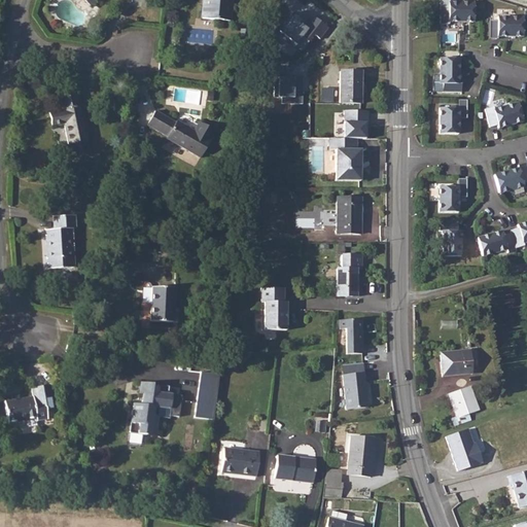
[(201,6),(200,19),(226,22),(229,22),(231,0),(205,0),(205,6),(201,6)]
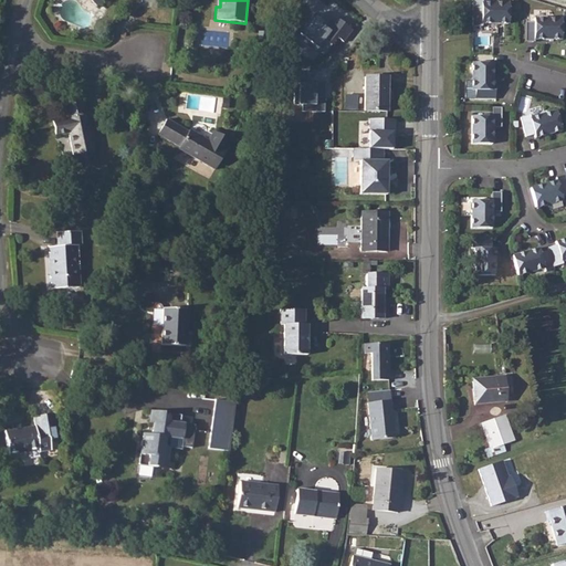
[(479,0),(470,0),(470,27),(480,27),(480,24),(506,24),(506,3),(479,3),(479,0)]
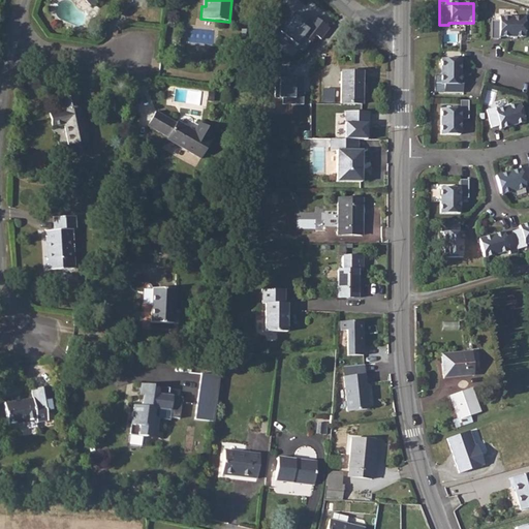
[(497,22),(489,22),(489,40),(497,40),(498,37),(523,37),(523,19),(497,19),(497,22)]
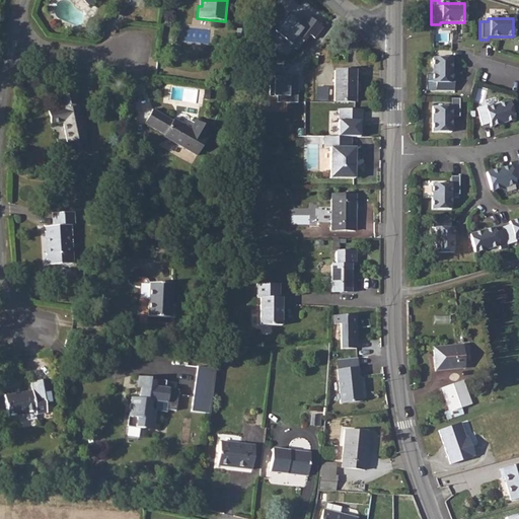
[(248,45),(238,45),(238,53),(249,53),(250,45),(248,45)]
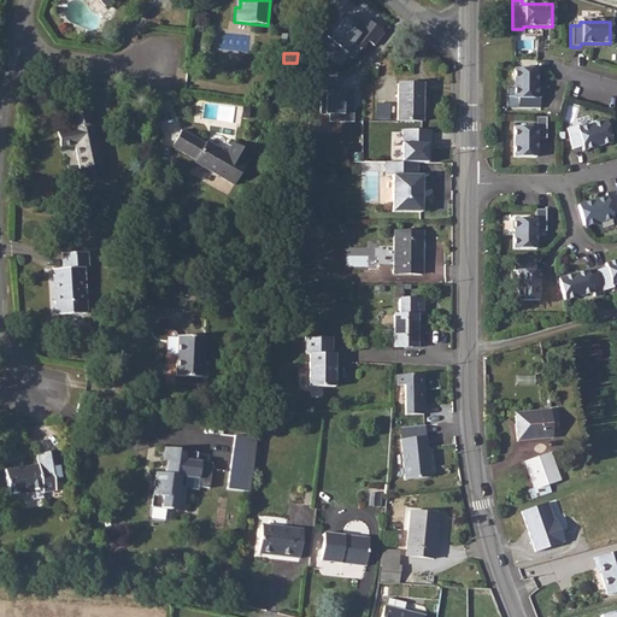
[(516,109),(538,109),(538,99),(535,99),(535,69),(512,69),(512,99),(516,99),(516,109)]
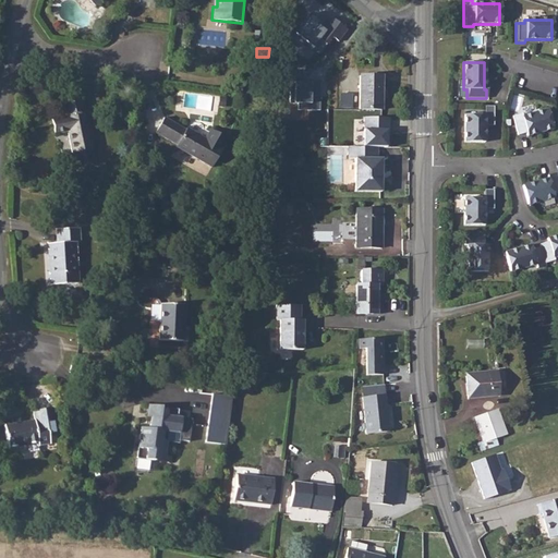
[(380,76),(358,76),(358,111),(380,111),(380,76)]
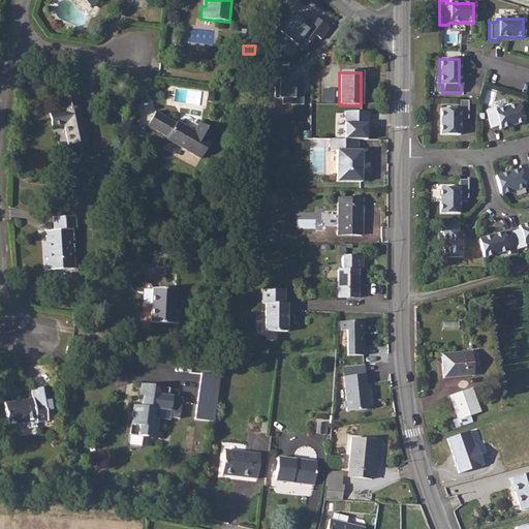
[(466,101),(458,101),(458,110),(439,110),(439,135),(458,135),(458,119),(466,120),(466,101)]
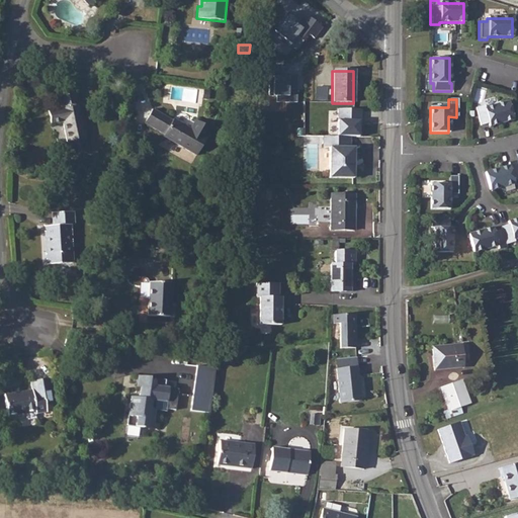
[(512,120),(507,102),(483,108),(483,106),(473,108),(479,126),(487,123),(488,127),(512,120)]
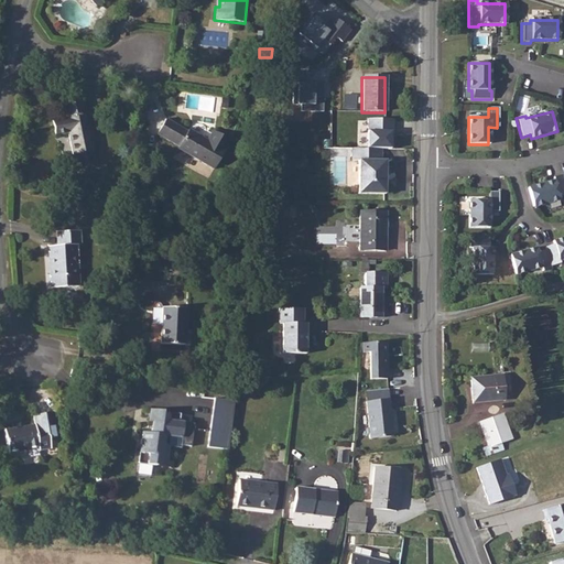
[(84,115),(65,118),(51,121),(54,137),(66,133),(72,155),(73,155),(76,169),(95,164),(91,151),(94,151),(86,114),(84,115)]
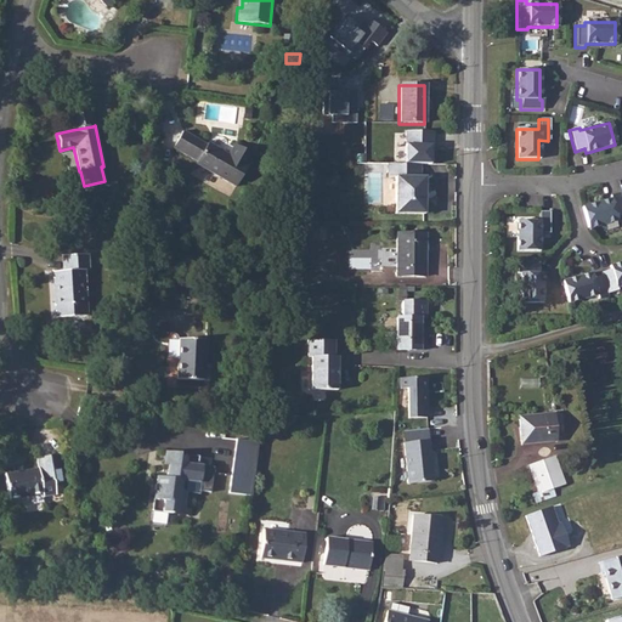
[(194,165),(235,187),(247,167),(246,167),(252,156),(233,146),(227,157),(207,143),(205,147),(181,134),(171,148),(196,163),(194,165)]
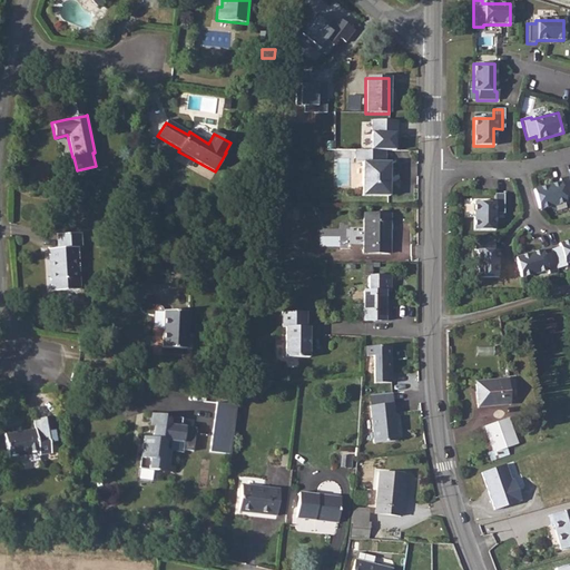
[(384,165),(384,153),(354,153),(354,165),(361,165),(361,198),(389,198),(389,184),(386,184),(386,178),(389,178),(389,164),(384,165)]
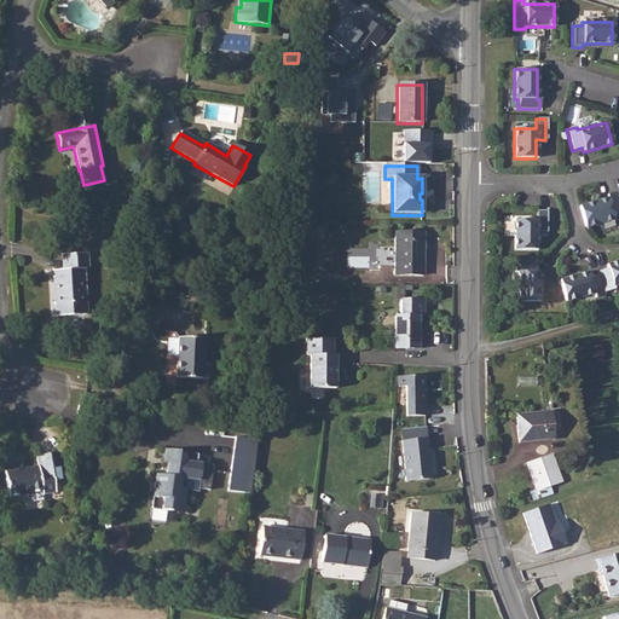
[(618,208),(617,200),(614,192),(605,196),(606,198),(577,207),(584,229),(613,220),(612,217),(618,214),(618,208)]
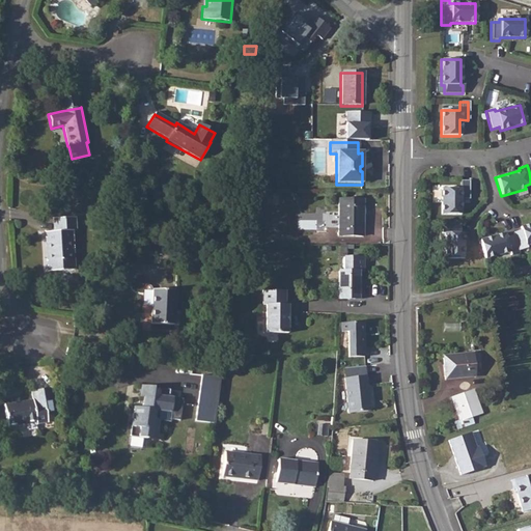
[(468,180),(458,182),(458,189),(440,189),(440,215),(459,215),(459,199),(468,199),(468,180)]
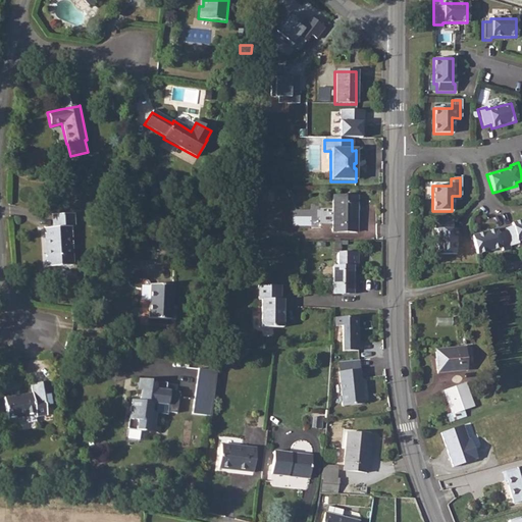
[(331,197),(331,232),(356,232),(356,198),(331,197)]
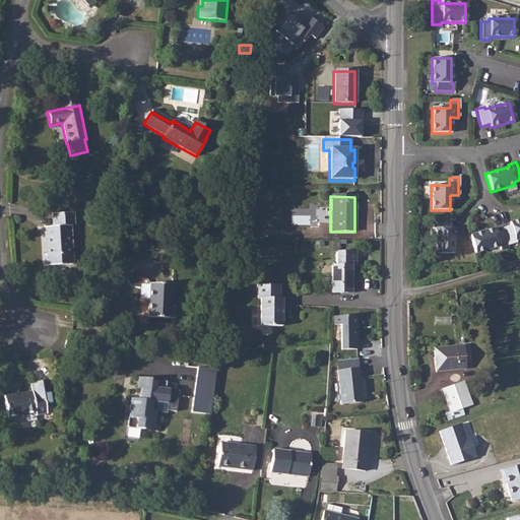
[(47,254),(45,254),(46,266),(71,265),(69,226),(73,226),(72,213),(51,214),(52,228),(46,228),(47,254)]
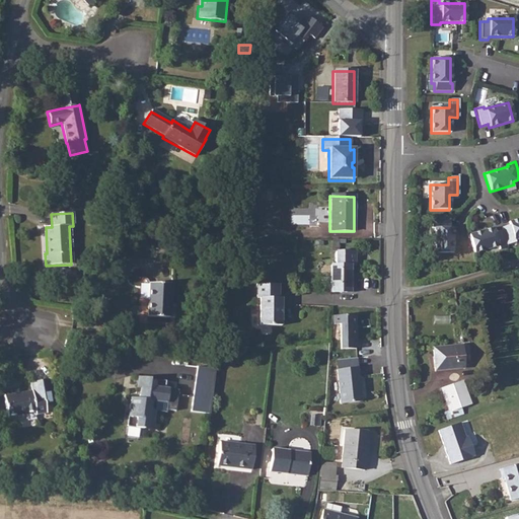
[(518,218),(507,222),(508,225),(500,227),(501,230),(505,245),(513,243),(512,240),(518,238),(518,218)]
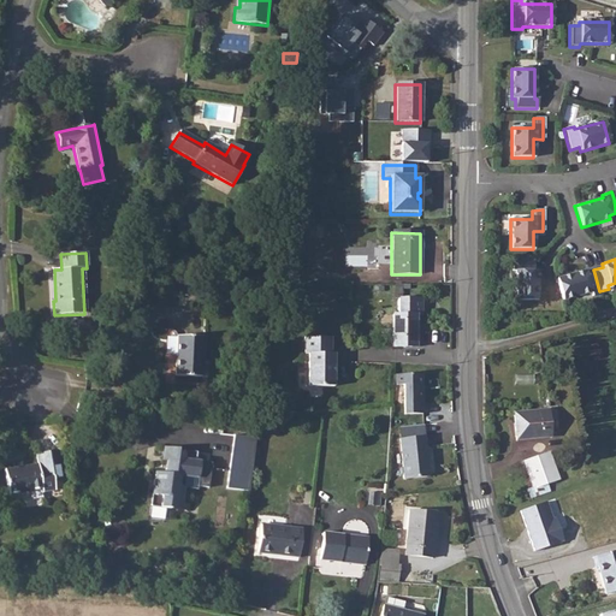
[(532,261),(510,261),(510,271),(513,271),(513,301),(535,301),(535,271),(532,271),(532,261)]
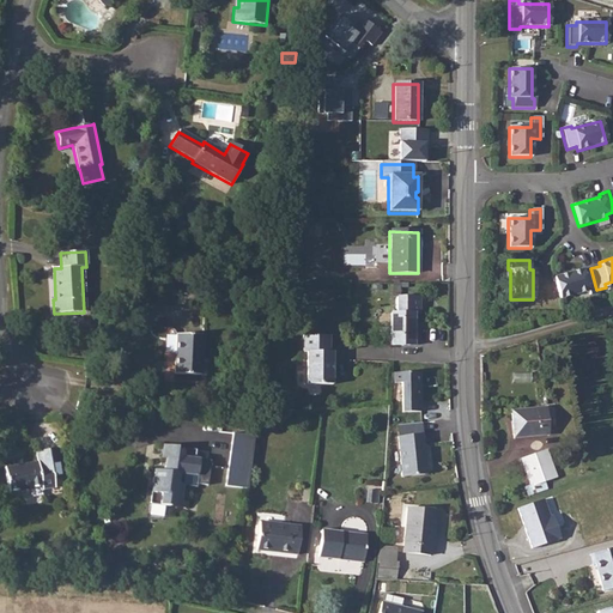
[(596,290),(592,272),(582,274),(581,269),(552,278),(558,299),(587,291),(588,296),(598,292),(596,290)]
